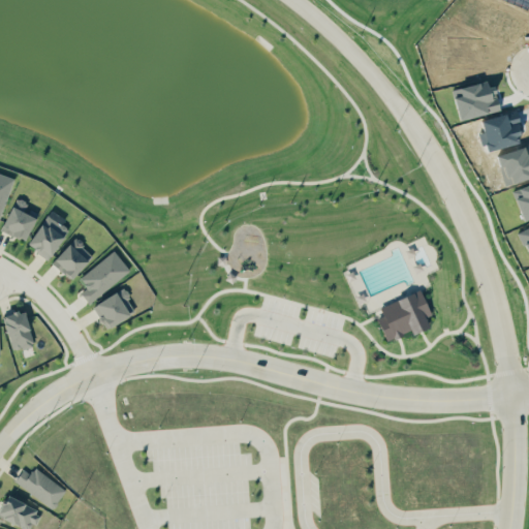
[(0,217),(13,178),(0,173),(0,217)]
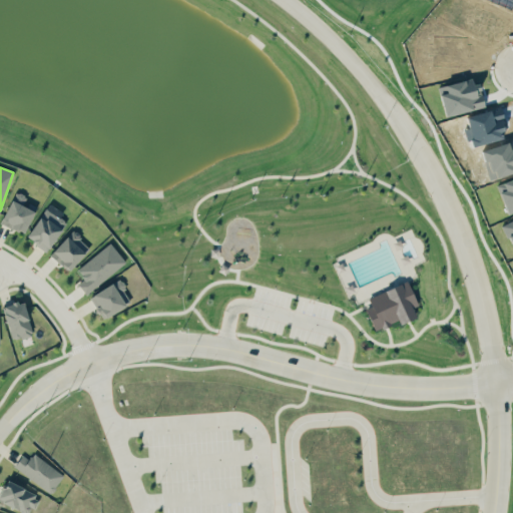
[(36,206),(24,201),(26,196),(15,191),(1,222),(24,233),(36,206)]
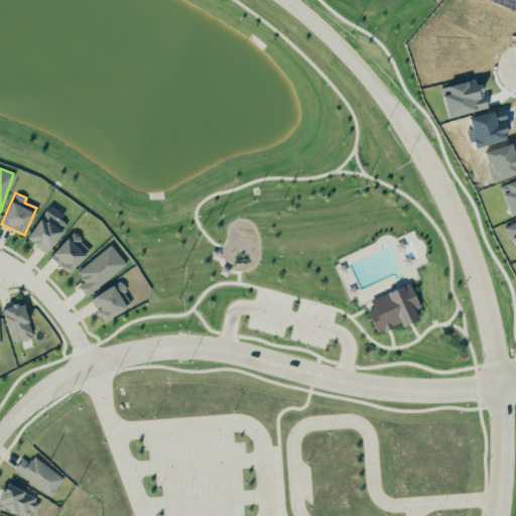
[(26,240),(48,253),(66,223),(43,210),(26,240)]
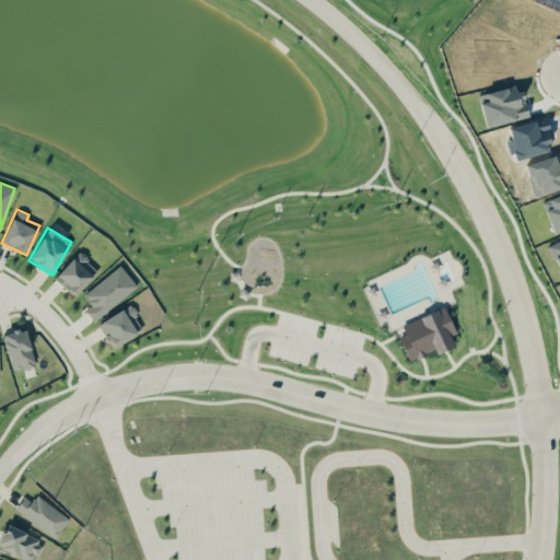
[(98,270),(79,252),(55,277),(74,295),(98,270)]
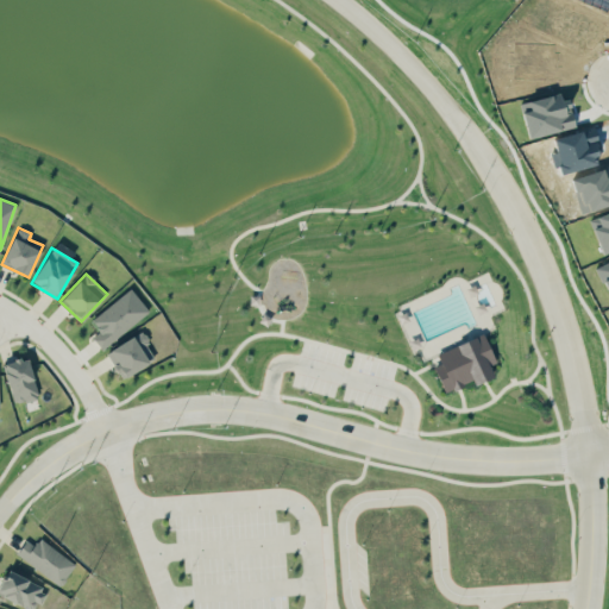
[(101,350),(149,311),(131,288),(92,320),(100,331),(92,337),(101,350)]
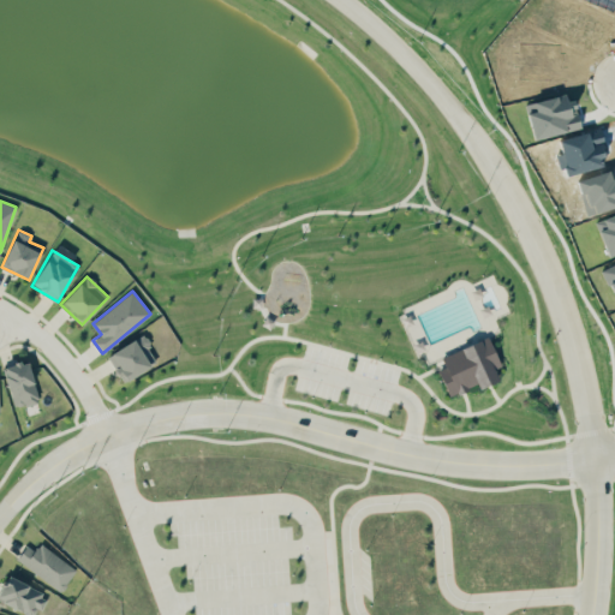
[(156,366),(145,336),(108,351),(119,381),(156,366)]
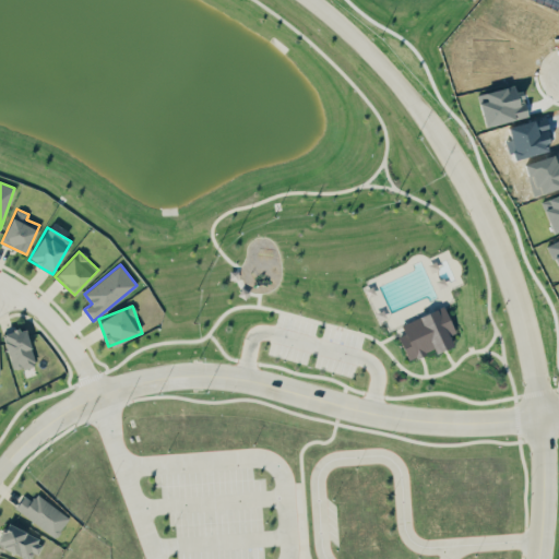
[(401,324),(404,333),(399,336),(408,360),(433,351),(435,354),(453,345),(449,335),(455,332),(444,306),(401,324)]
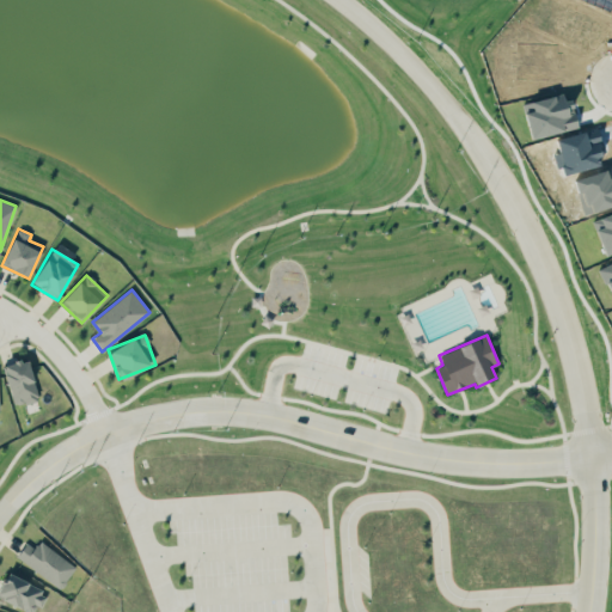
[(30,360),(5,363),(12,405),(37,401),(30,360)]
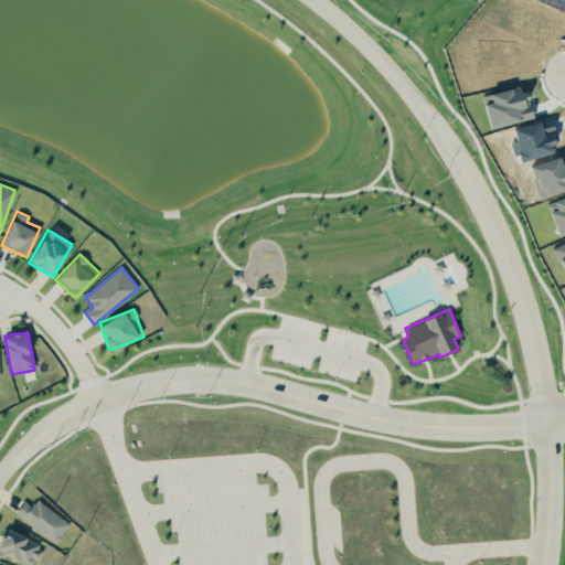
[(22,501),(14,519),(60,540),(70,519),(34,502),(32,505),(22,501)]
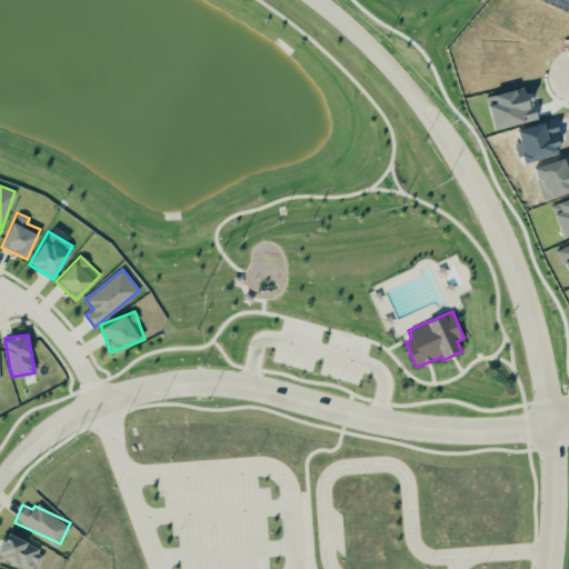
[(0,556),(30,568),(33,568),(42,549),(6,533),(0,546),(0,556)]
